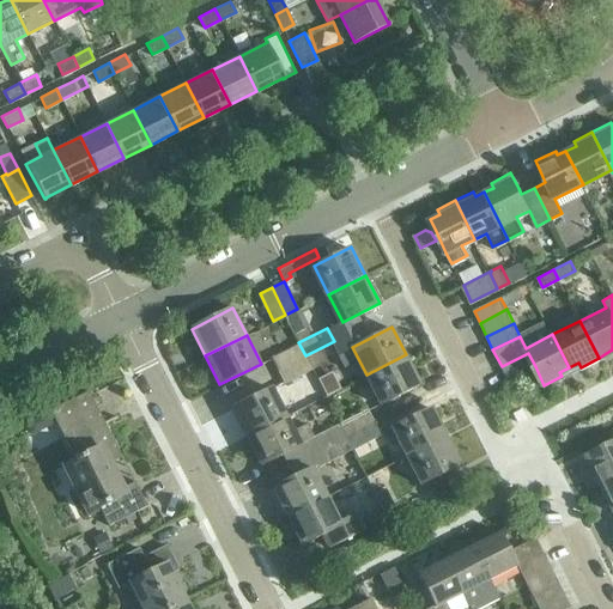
[(334,341),(305,355),(311,369),(340,354),(334,341)]
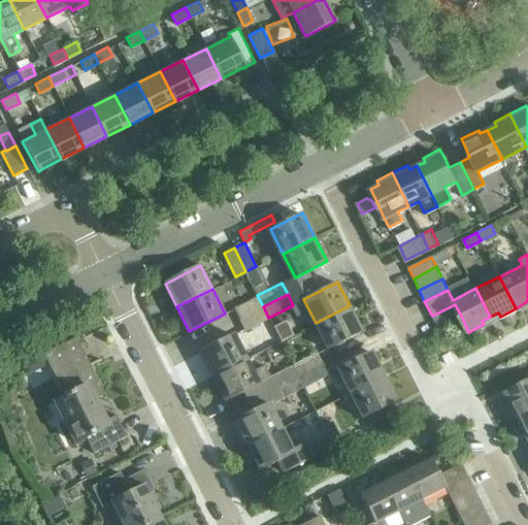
[(233,306),(239,319),(263,306),(257,295),(233,306)]
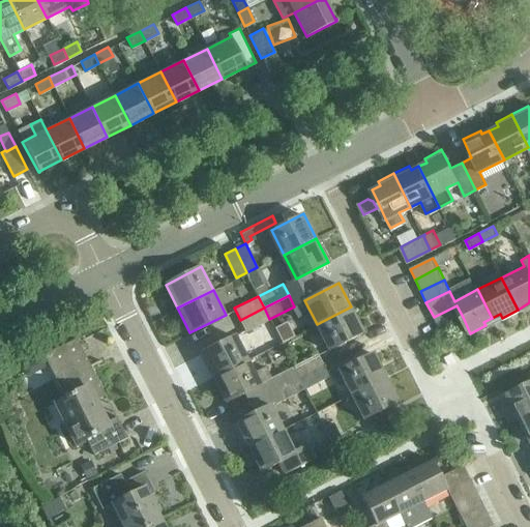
[(439,329),(463,317),(457,305),(434,317),(433,317),(439,329)]
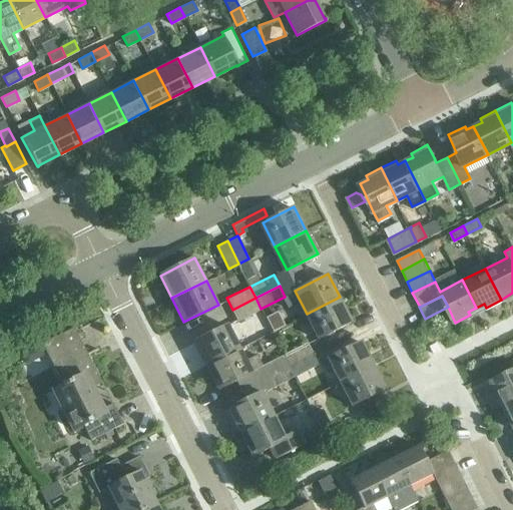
[(340,297),(307,314),(318,336),(351,319),(340,297)]
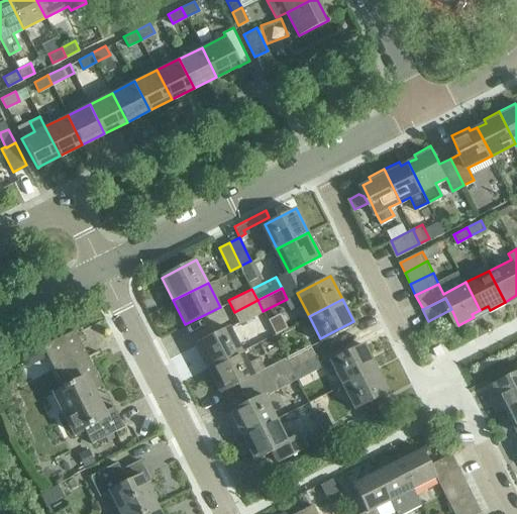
[(257,300),(234,312),(239,322),(263,311),(257,300)]
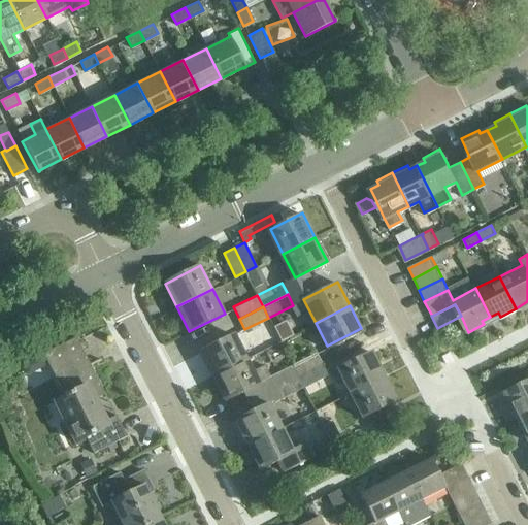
[(284,337),(296,331),(289,316),(275,323),(284,337)]
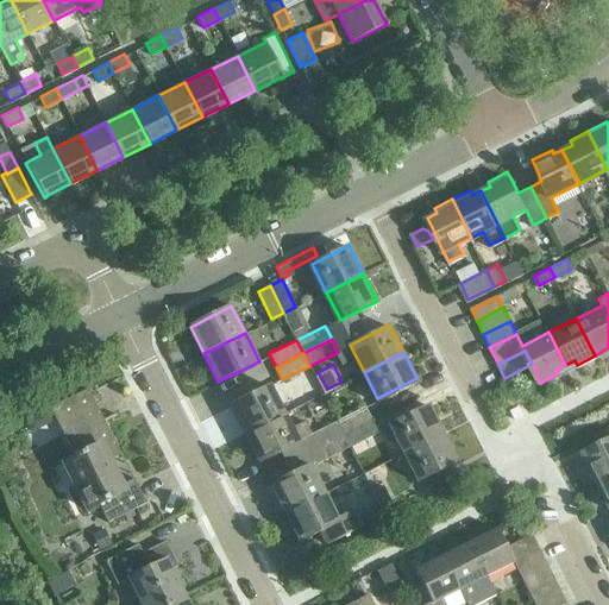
[(230,405),(244,433),(284,413),(270,384),(230,405)]
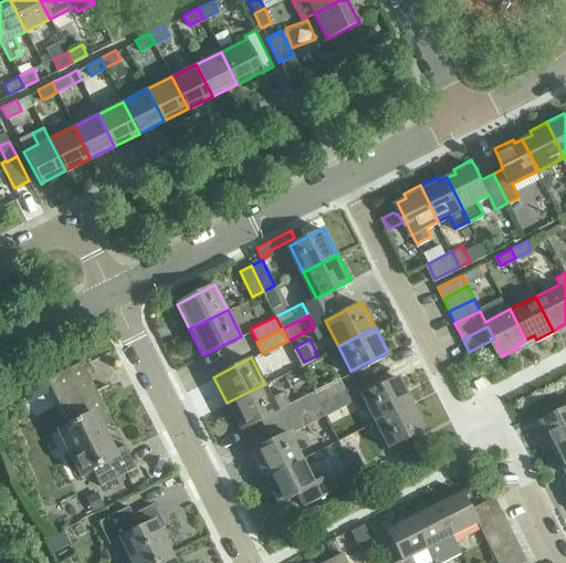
[(82,475),(92,469),(101,487),(135,469),(124,445),(111,451),(100,428),(112,421),(83,361),(49,378),(70,425),(60,430),(82,475)]
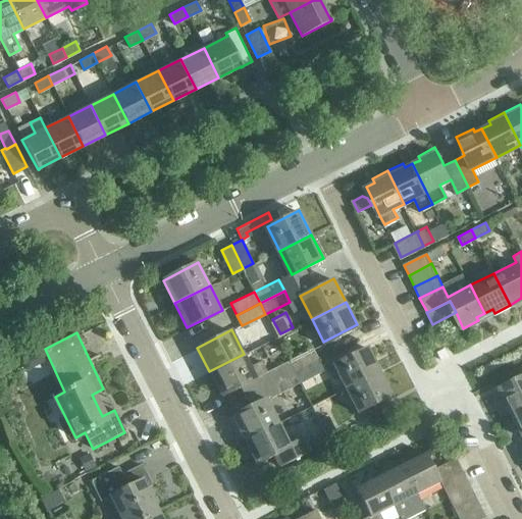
[(334,363),(348,387),(381,370),(368,346),(334,363)]
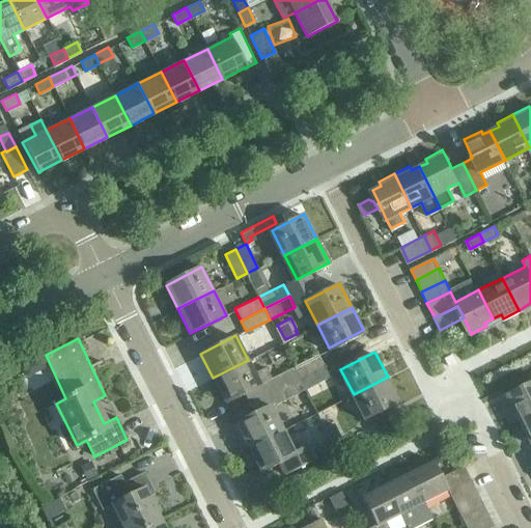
[(294,366),(299,378),(324,365),(318,355),(294,366)]
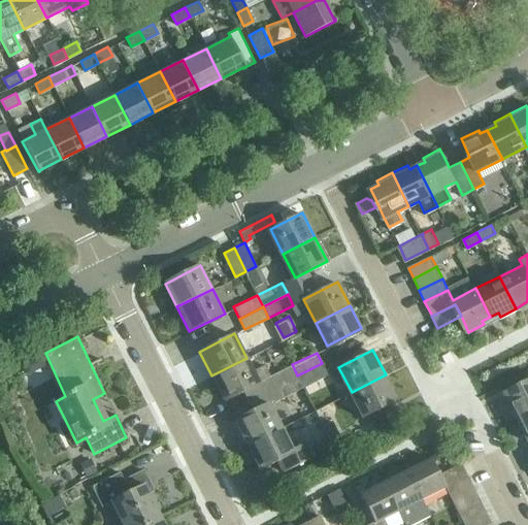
[(248,387),(254,398),(297,375),(292,364),(270,375),(265,364),(253,370),(246,358),(211,375),(224,400),(248,387)]
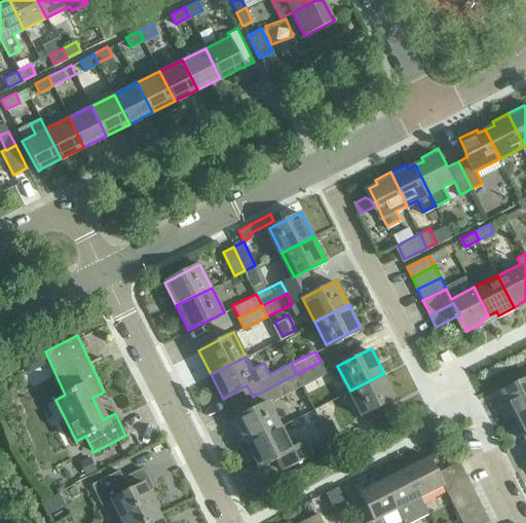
[(47,361),(28,372),(34,383),(53,372),(47,361)]
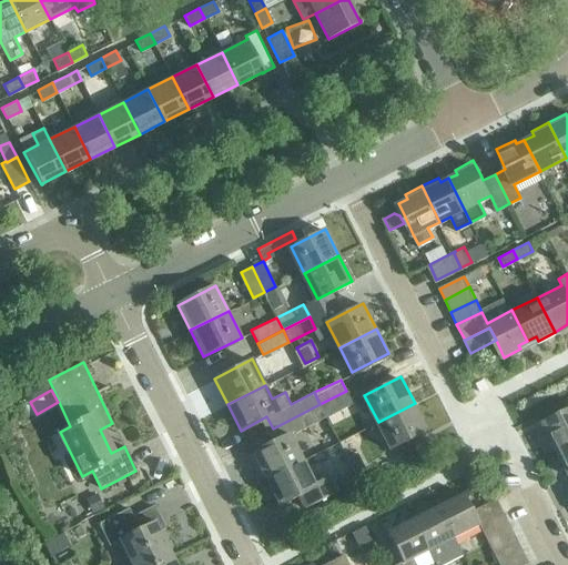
[(346,391),(320,404),(326,416),(352,403),(346,391)]
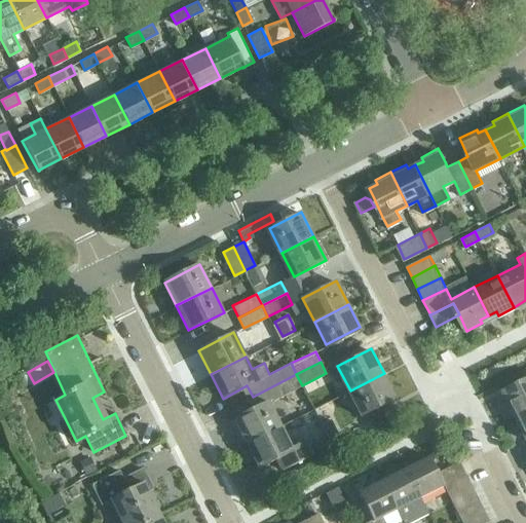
[(384,373),(350,390),(362,414),(396,397),(384,373)]
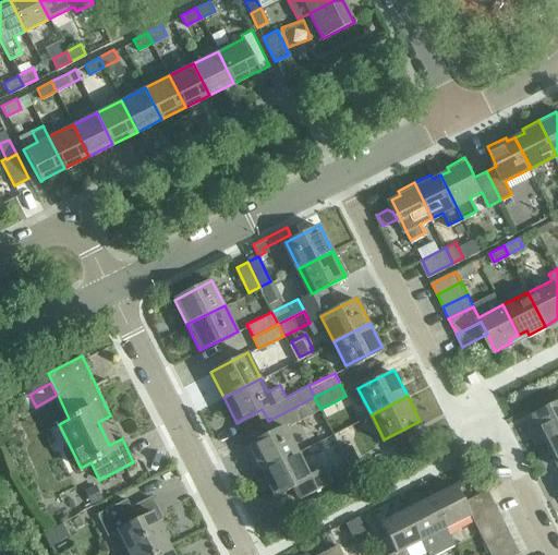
[(247,445),(261,471),(298,453),(286,426),(320,409),(314,397),(268,421),(275,432),(247,445)]
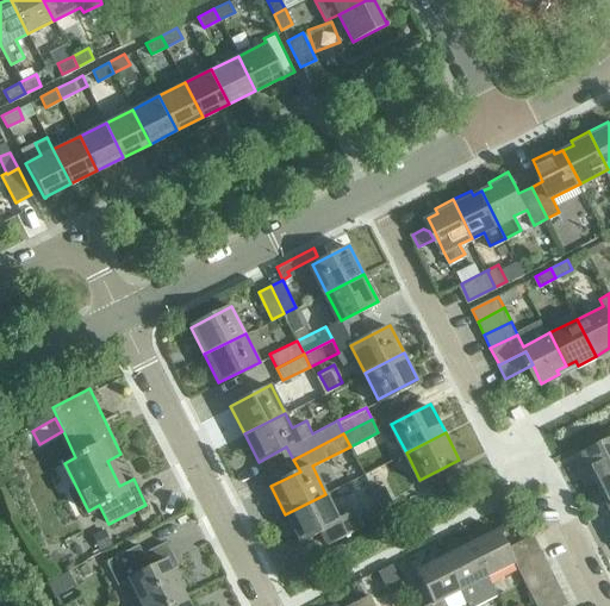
[(609,439),(586,453),(601,481),(609,476),(609,439)]
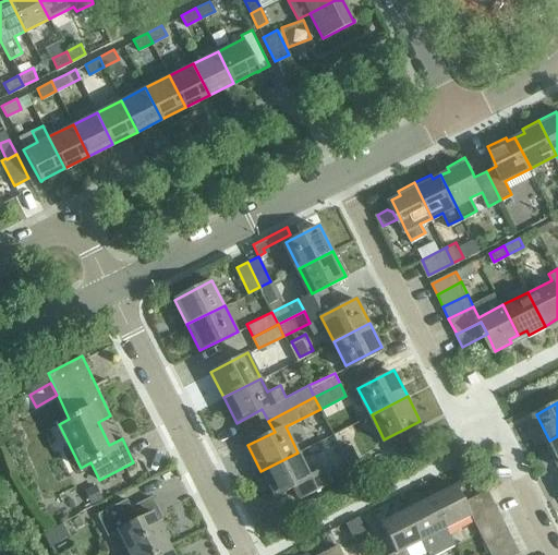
[(340,448),(349,465),(359,460),(350,443),(340,448)]
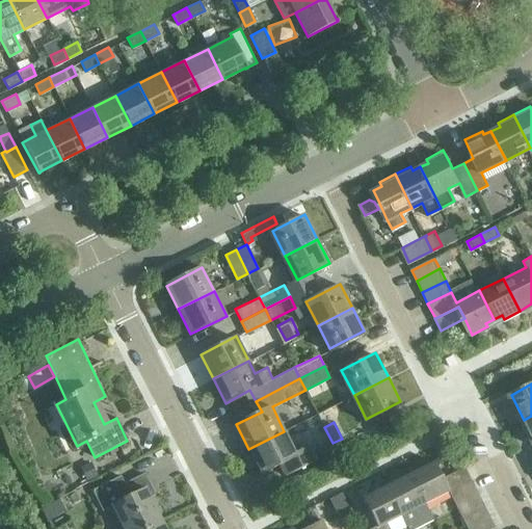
[(284,431),(248,449),(261,473),(280,464),(286,475),(317,459),(310,445),(294,452),(284,431)]
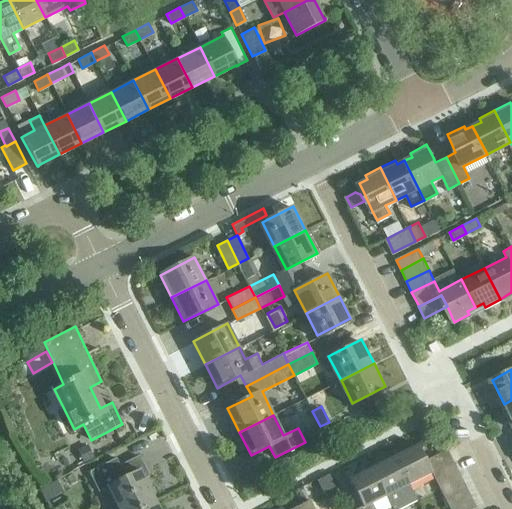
[(419,445),(395,457),(409,485),(433,474),(438,485),(460,474),(454,461),(432,471),(426,459),(419,445)]
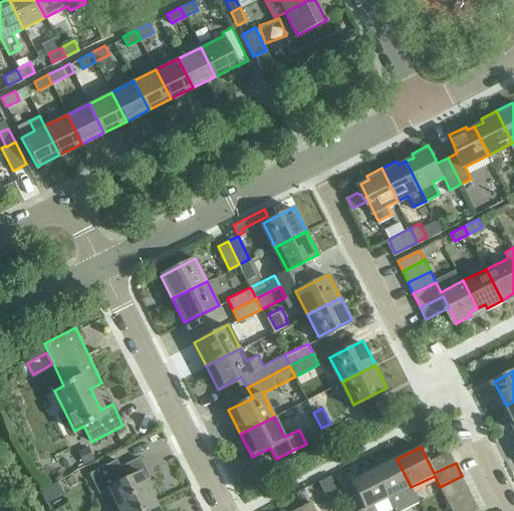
[(450,451),(428,461),(434,473),(456,463),(450,451)]
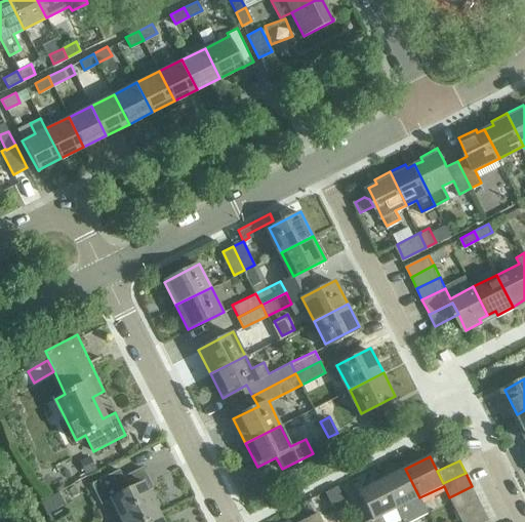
[(110,499),(121,521),(139,521),(159,513),(144,482),(149,480),(143,468),(124,477),(120,470),(92,484),(102,504),(110,499)]
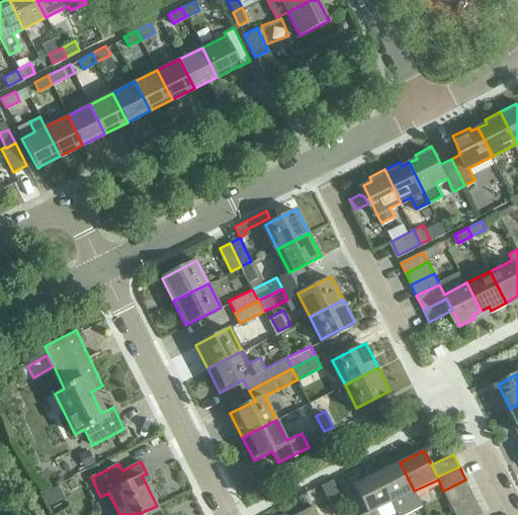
[(400,462),(377,474),(392,502),(398,514),(401,514),(421,505),(414,491),(400,462)]
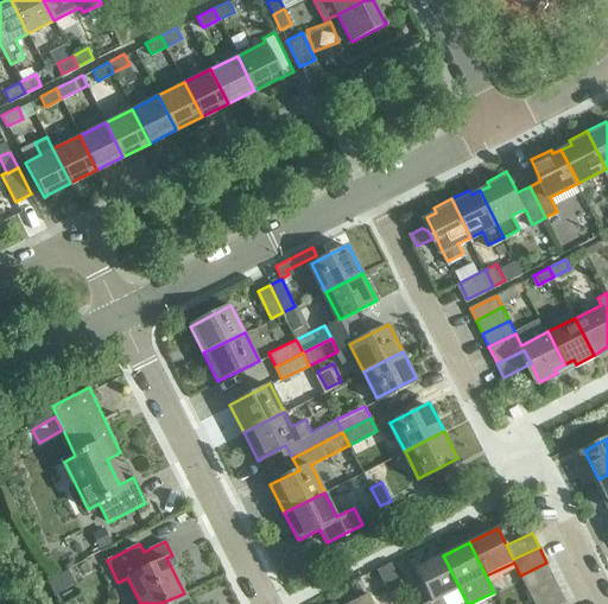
[(460,589),(443,555),(418,568),(434,601),(426,603),(448,603),(445,597),(460,589)]
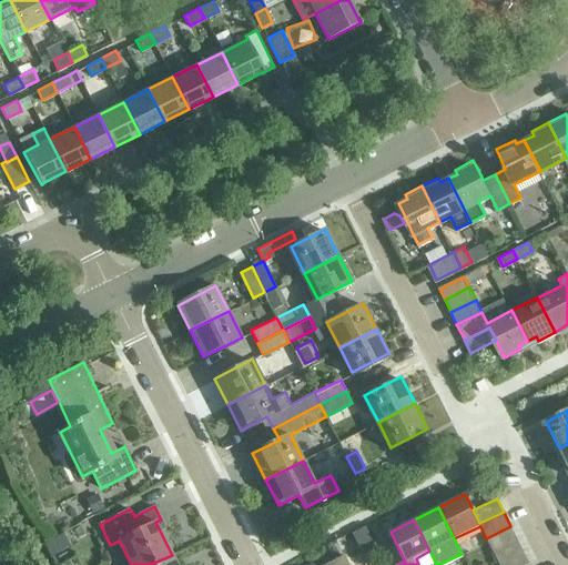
[(351,533),(358,546),(373,540),(365,525),(351,533)]
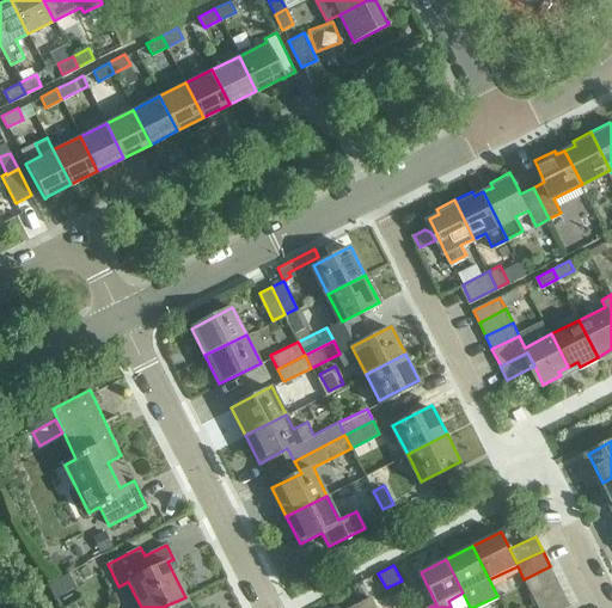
[(550,566),(524,579),(531,593),(557,578),(550,566)]
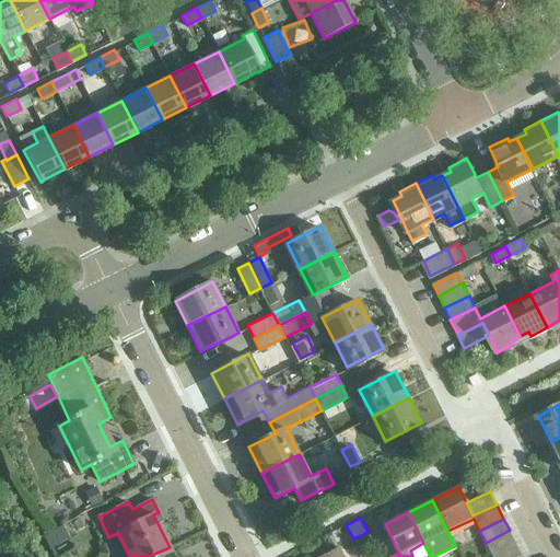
[(510,530),(486,543),(491,555),(516,543),(510,530)]
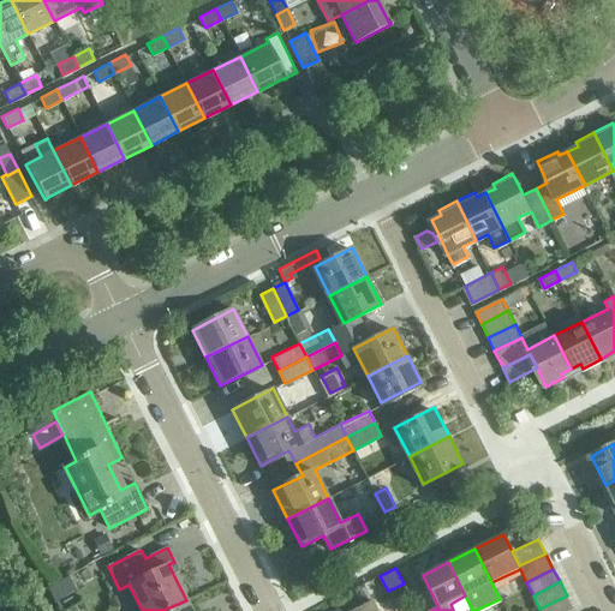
[(567,595),(539,609),(541,610),(565,610),(573,607),(567,595)]
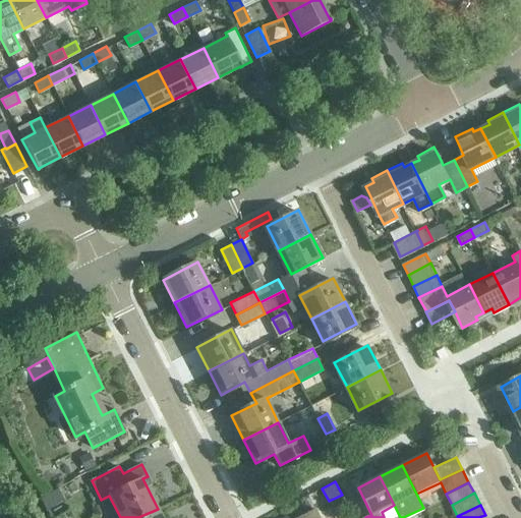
[(162,517),(158,509),(138,517),(162,517)]
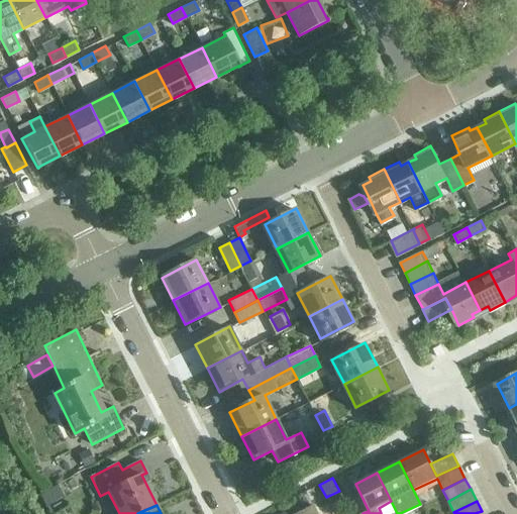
[(316,513),(311,505),(293,513),(316,513)]
